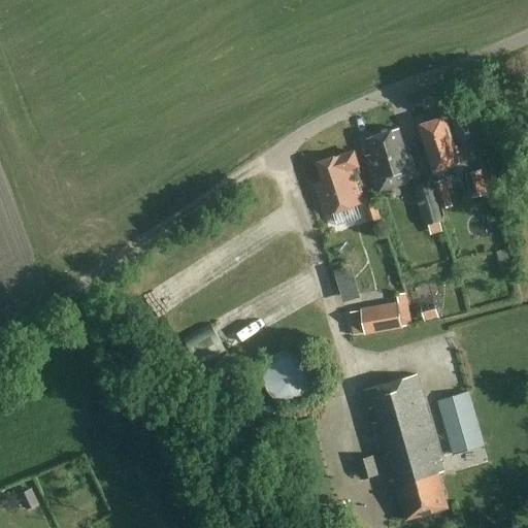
[(443,119),(419,127),(433,173),(458,165),(443,119)]
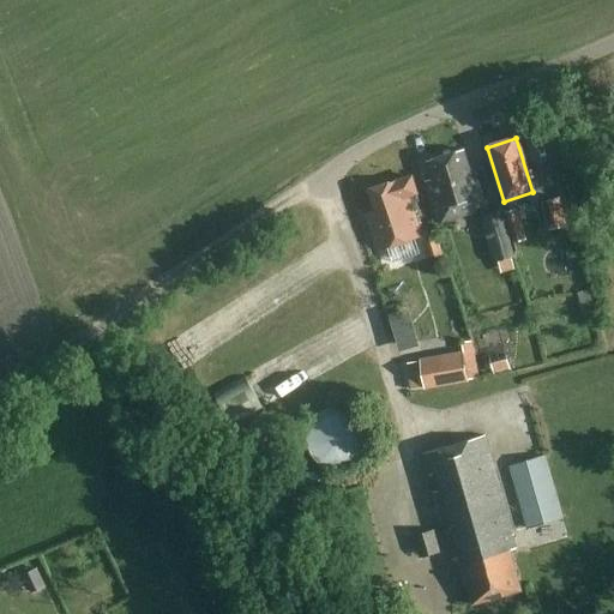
[(487,209),(474,168),(471,169),(464,149),(426,161),(433,180),(425,184),(439,226),(487,209)]
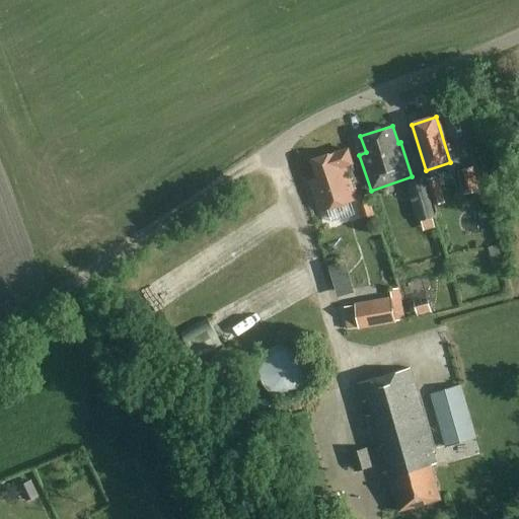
[(355,200),(344,167),(353,164),(349,151),(313,163),(319,181),(310,184),(319,211),(355,200)]
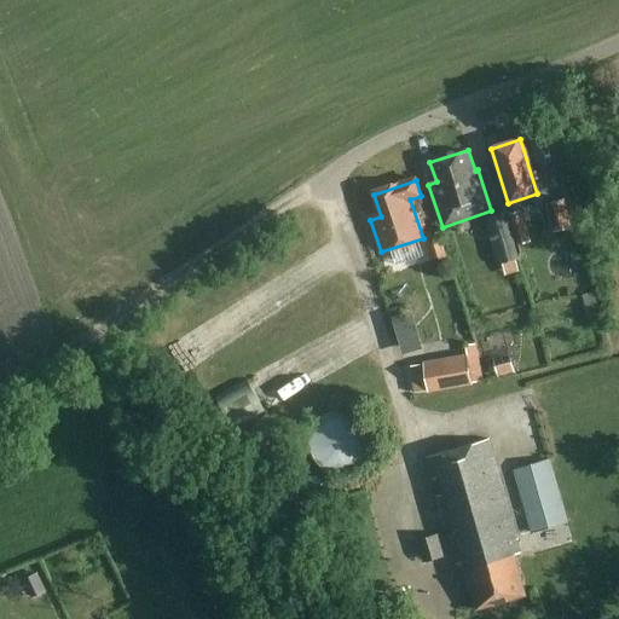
[(580,235),(571,197),(545,203),(554,232),(572,227),(574,236),(580,235)]
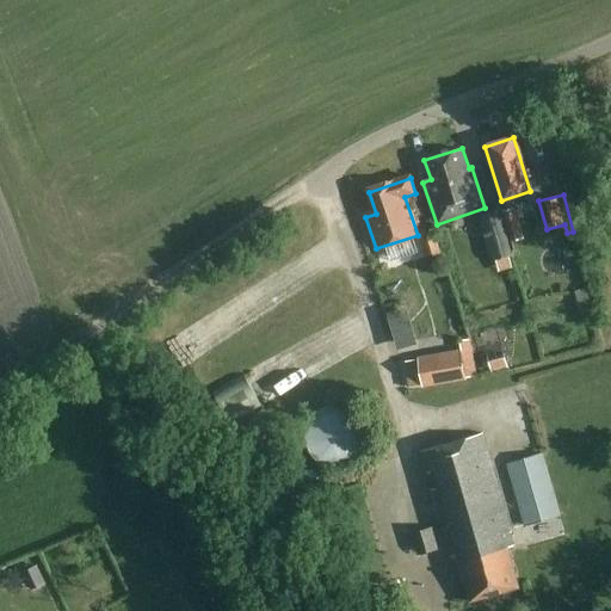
[(499,209),(508,242),(524,238),(513,201),(499,204),(500,209),(499,209)]
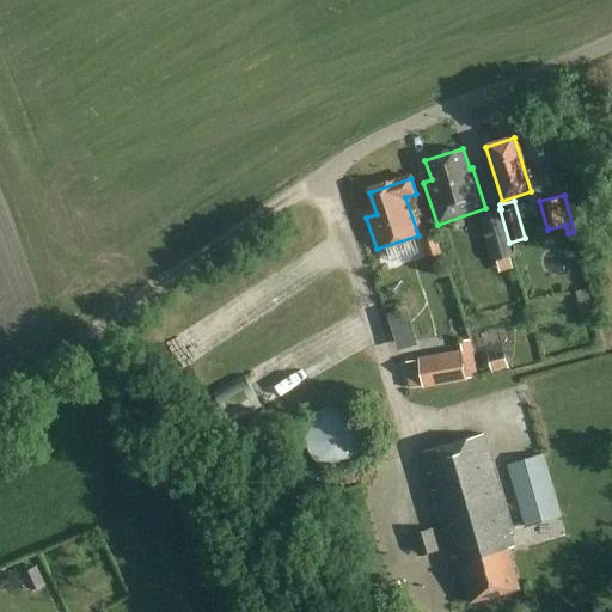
[(509,243),(500,209),(479,215),(493,261),(513,255),(509,243)]
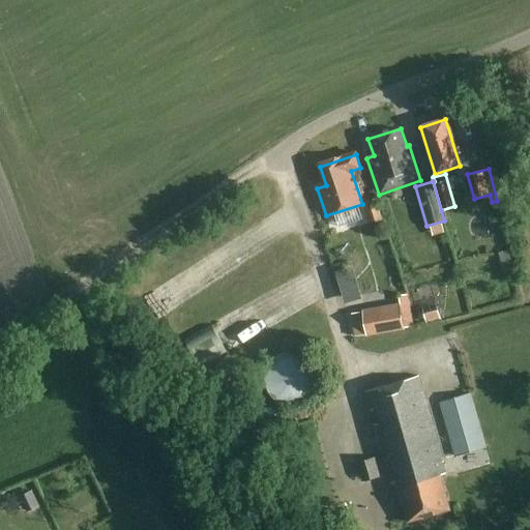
[(329,238),(339,273),(350,270),(341,235),(329,238)]
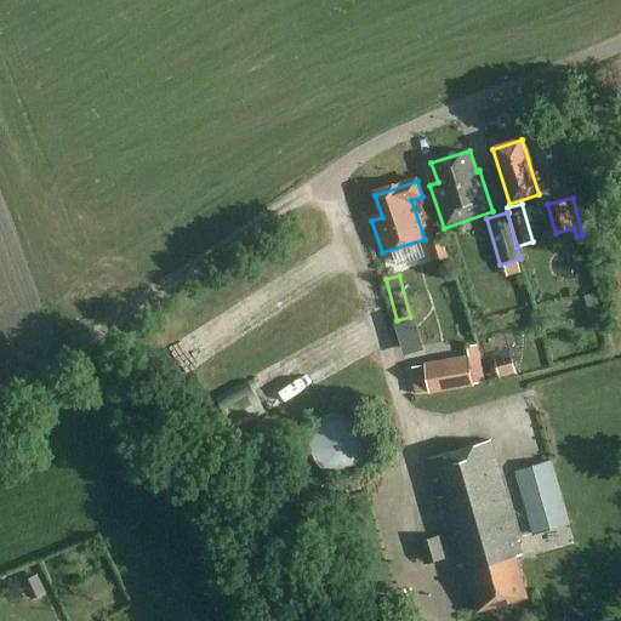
[(586,296),(590,312),(600,309),(597,292),(586,296)]
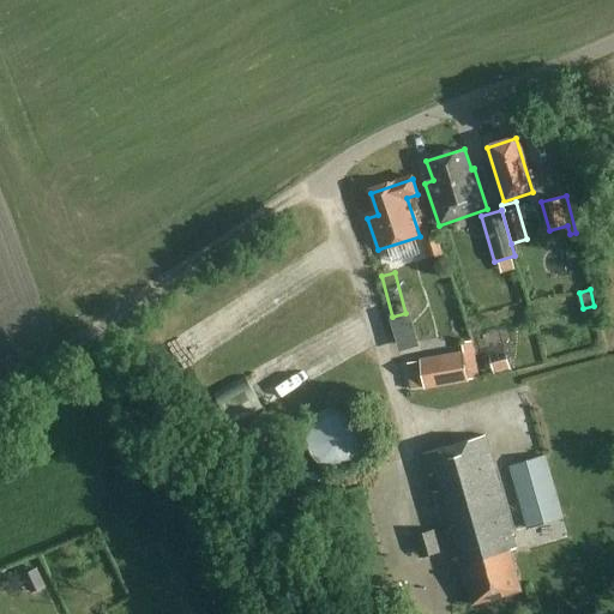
[(181,349),(196,337),(187,326),(173,339),(181,349)]
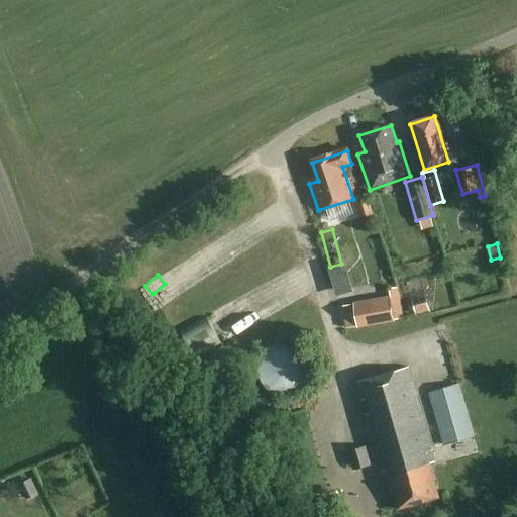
[(345,329),(396,321),(395,318),(404,317),(399,288),(388,290),(388,295),(379,297),(375,278),(350,282),(353,302),(352,302),(352,303),(340,305),(345,329)]
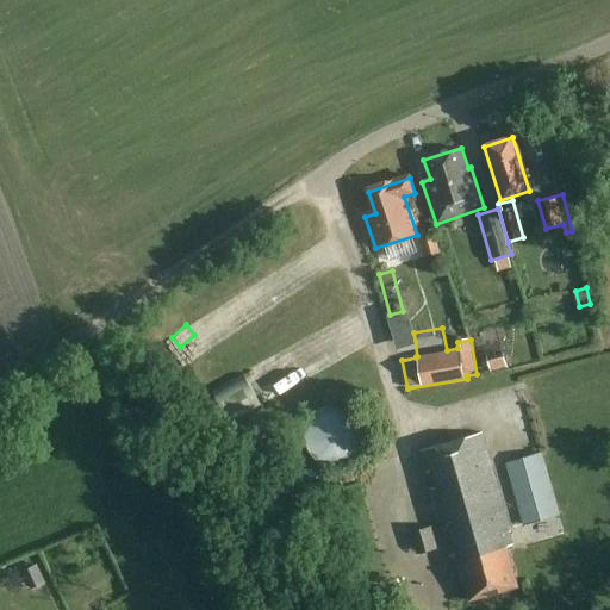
[(313,358),(337,348),(332,336),(309,347),(313,358)]
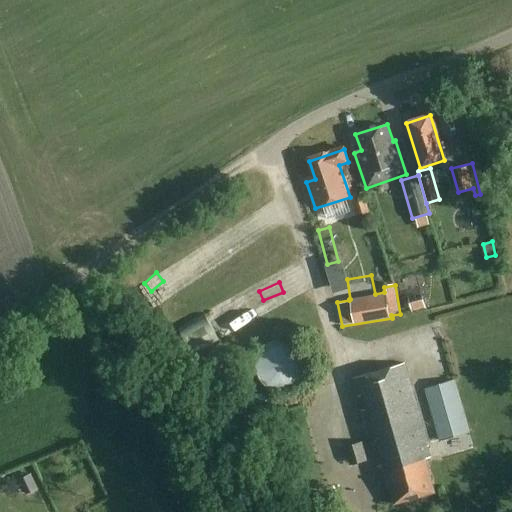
[(429,300),(415,304),(419,315),(432,311),(429,300)]
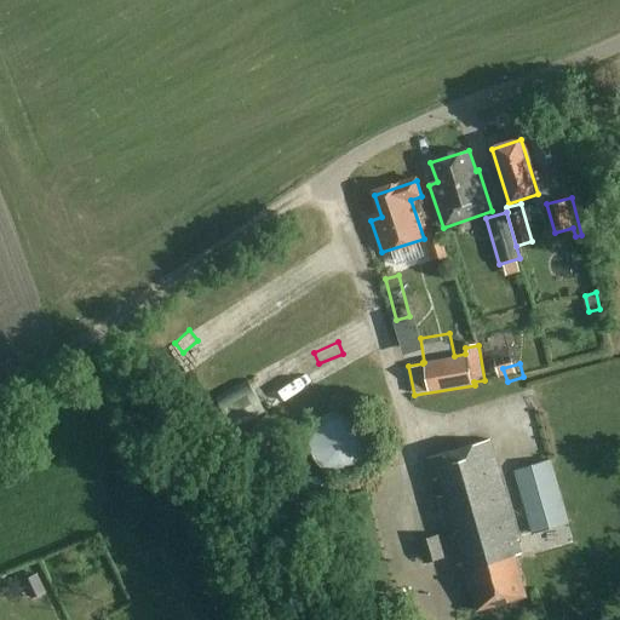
[(332,476),(337,477),(342,478),(346,477),(352,476),(357,475),(361,471),(365,468),(368,464),(371,459),(373,454),(374,449),(374,445),(373,438),(372,434),(369,429),(367,425),(363,422),(359,418),(354,415),(349,414),(344,413),(339,413),(333,414),(328,415),(323,418),(320,422),(316,425),(314,430),(311,434),(310,440),(309,445),(309,449),(310,454),(313,459),(315,464),(319,469),(322,471),(327,475),(332,476)]
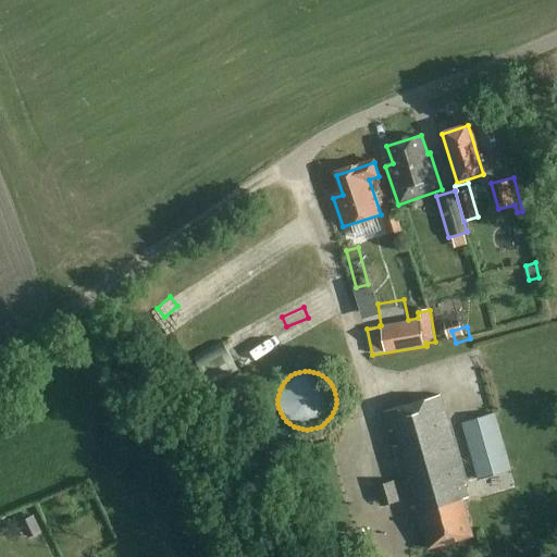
[(388,433),(394,432),(398,446),(393,448),(409,504),(412,515),(418,512),(430,549),(474,536),(463,502),(469,499),(440,395),(383,411),(388,433)]
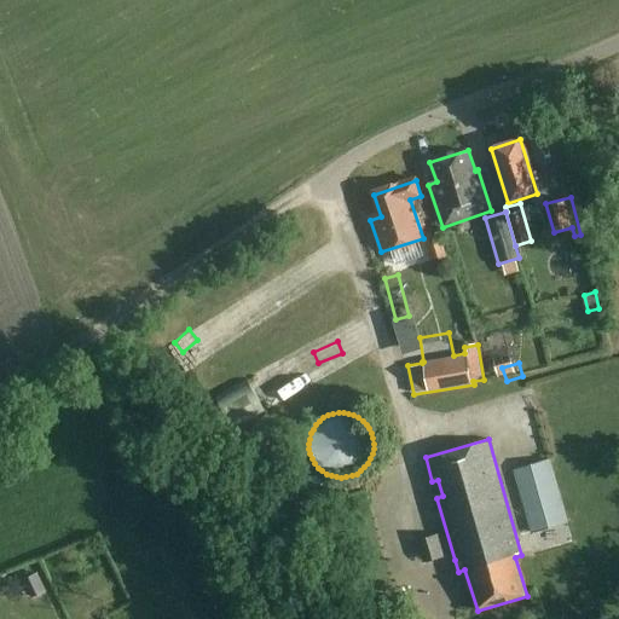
[(549,458),(513,469),(532,533),(567,524),(549,458)]
